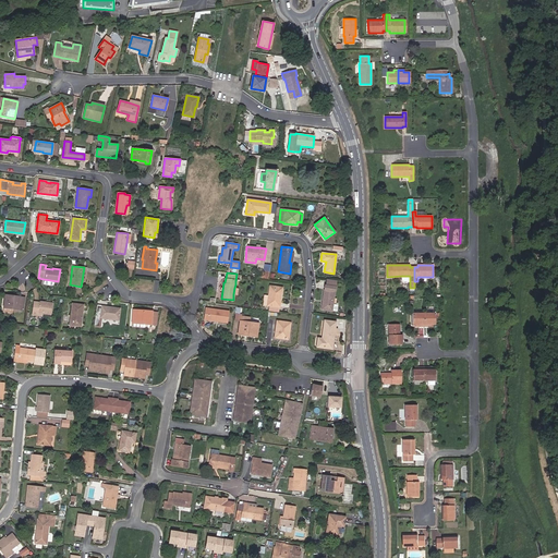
[(322,308),(331,311),(336,280),(327,279),(326,284),(325,284),(323,298),(324,298),(322,308)]
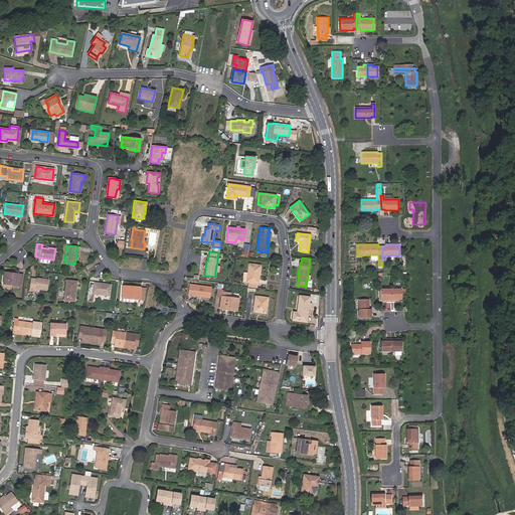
[(259,265),(249,264),(247,273),(246,282),(258,283),(259,279),(258,279),(259,265)]
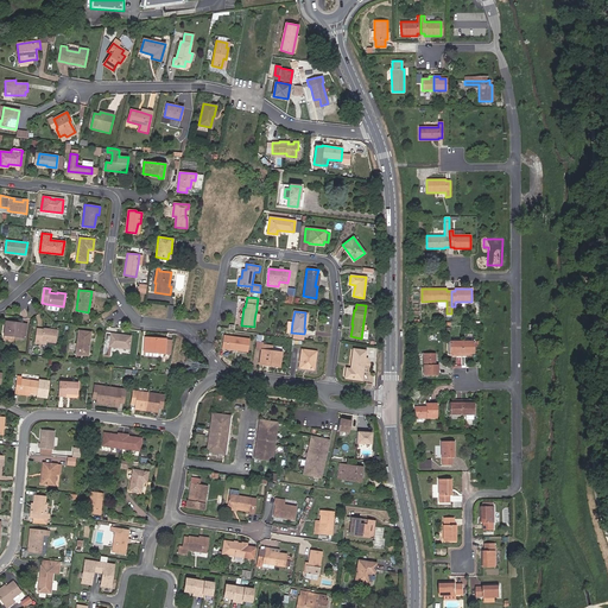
[(16,323),(16,324),(5,323),(4,335),(24,337),(25,324),(16,323)]
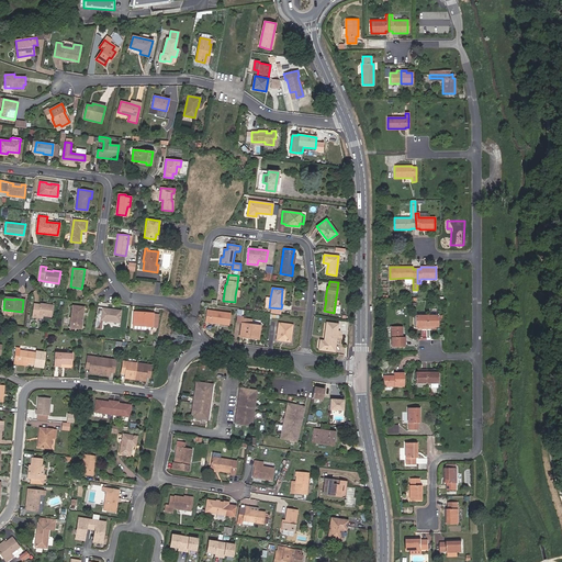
[(53,304),(40,303),(40,304),(40,306),(33,305),(32,316),(42,318),(43,315),(51,316),(53,304)]
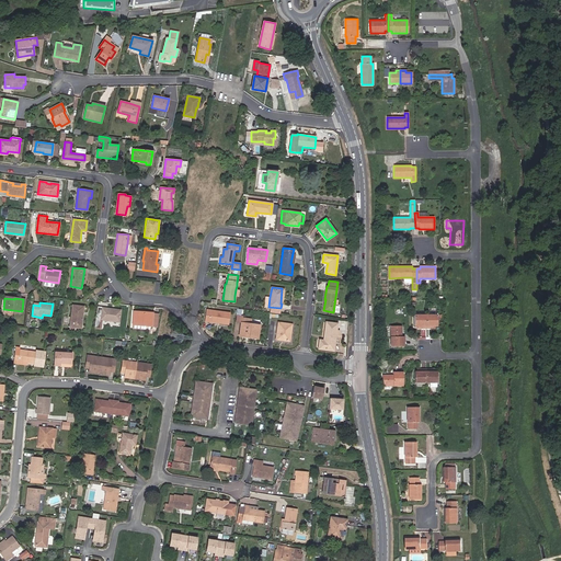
[(80,328),(83,306),(73,305),(70,327),(80,328)]
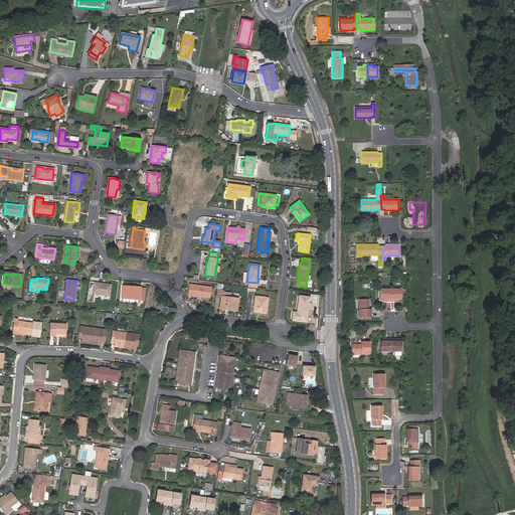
[(111,284),(89,282),(87,301),(91,301),(93,294),(109,296),(111,284)]
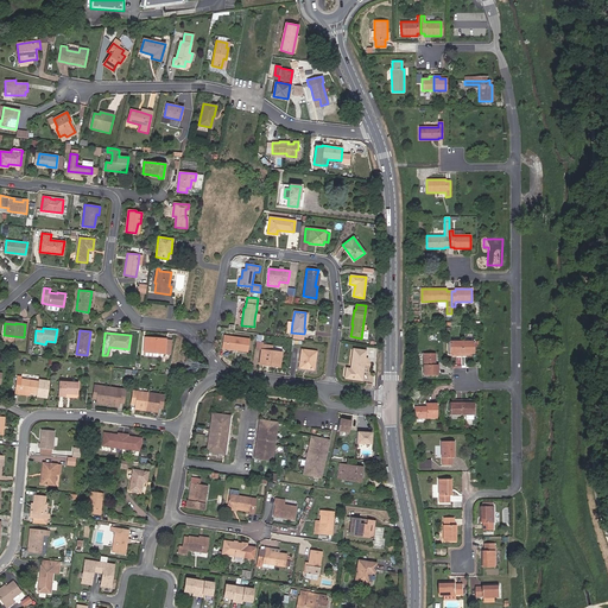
[(248,352),(249,339),(223,335),(222,348),(248,352)]
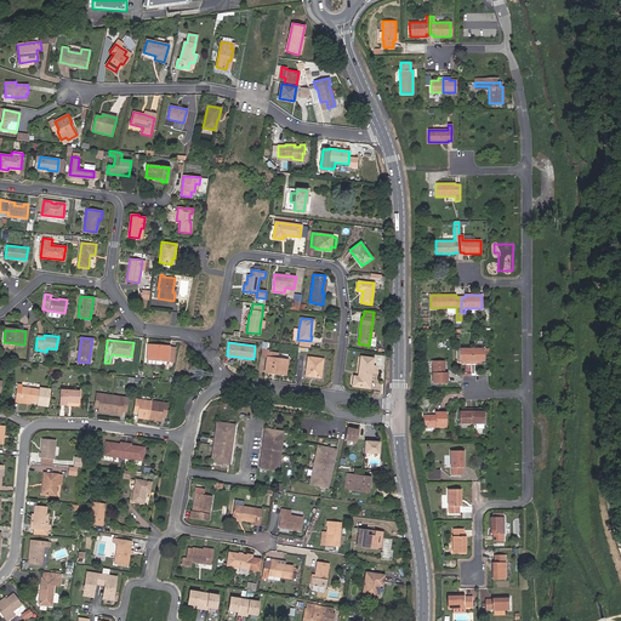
[(158,348),(148,347),(146,359),(167,362),(174,363),(175,349),(170,348),(170,347),(159,346),(158,348)]
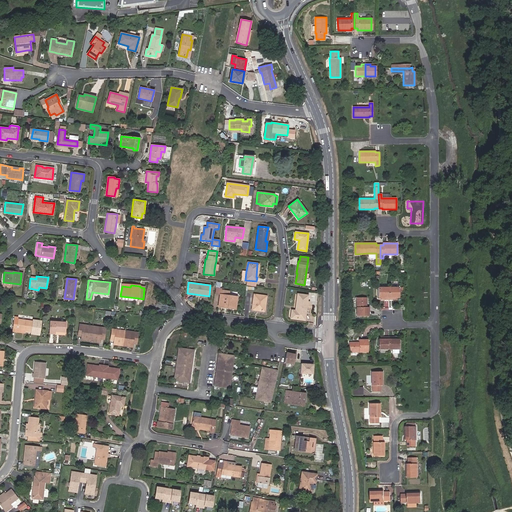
[(399,297),(399,287),(389,288),(389,299),(392,299),(392,297),(396,297),(399,297)]
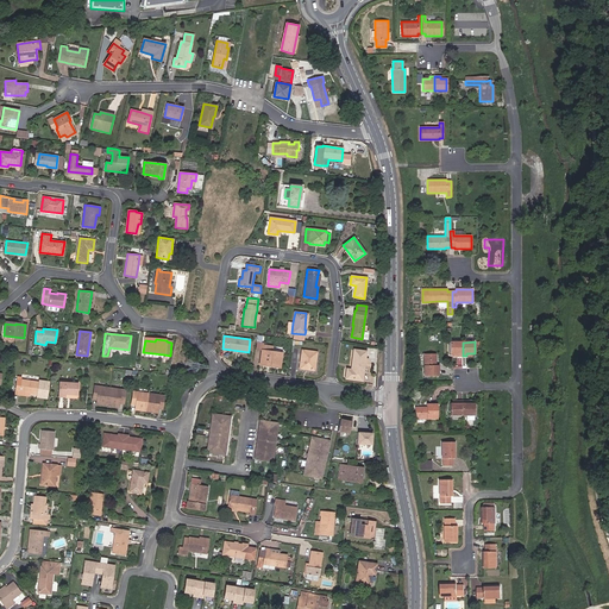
[(457,353),(457,356),(463,356),(463,343),(450,343),(450,353),(452,353),(457,353)]
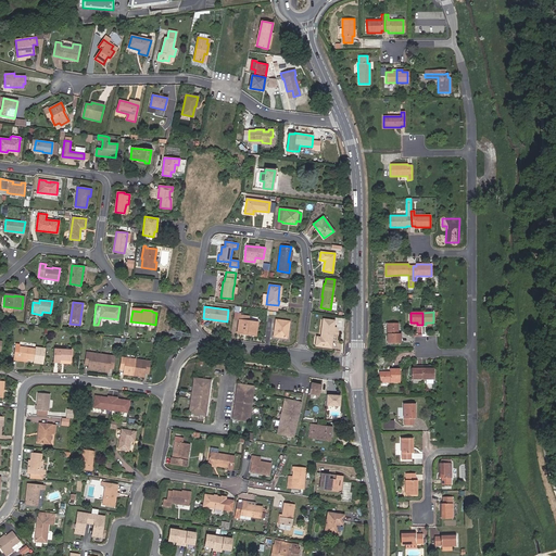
[(241,315),(240,319),(239,319),(237,332),(255,336),(257,321),(249,320),(249,316),(241,315)]
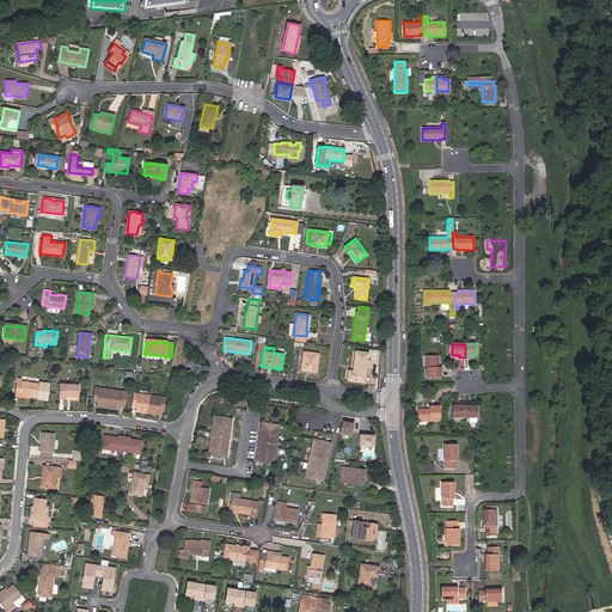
[(316,372),(318,354),(304,352),(301,369),(316,372)]
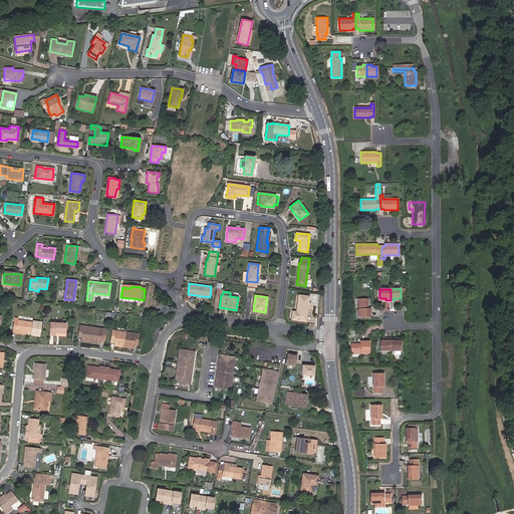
[(292,311),(291,319),(305,321),(306,313),(310,314),(311,308),(310,307),(311,303),(308,302),(309,296),(298,295),(296,311),(292,311)]
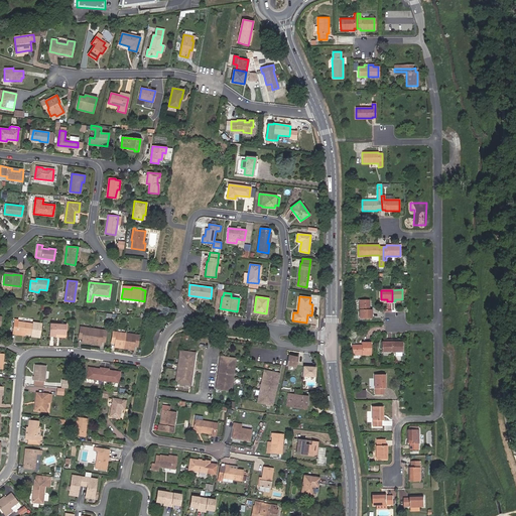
[(369,309),(369,300),(359,300),(359,318),(372,318),(372,309),(369,309)]
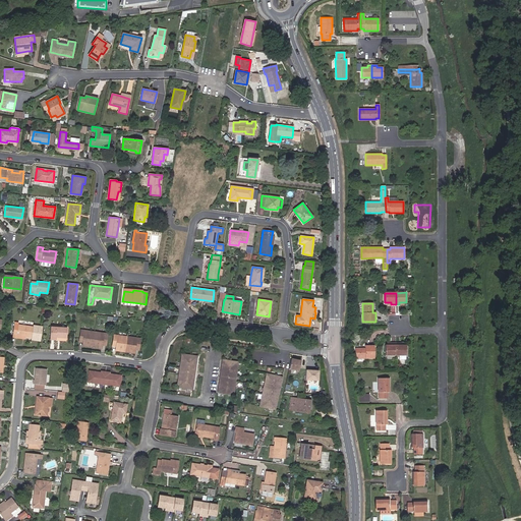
[(16,338),(16,336),(24,337),(31,338),(33,328),(18,325),(18,324),(14,323),(12,337),(16,338)]
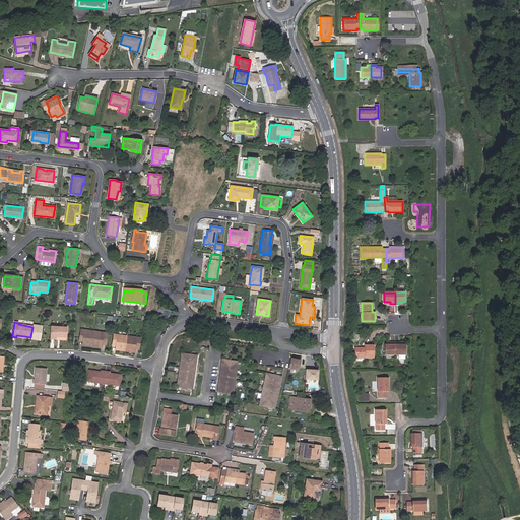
[(55,337),(66,337),(66,328),(50,327),(50,339),(55,339),(55,337)]
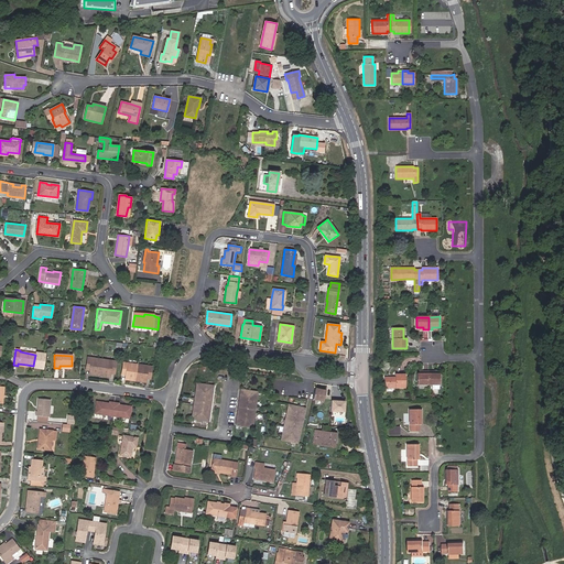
[(115,370),(116,362),(88,359),(87,367),(90,367),(89,375),(110,377),(111,370),(115,370)]
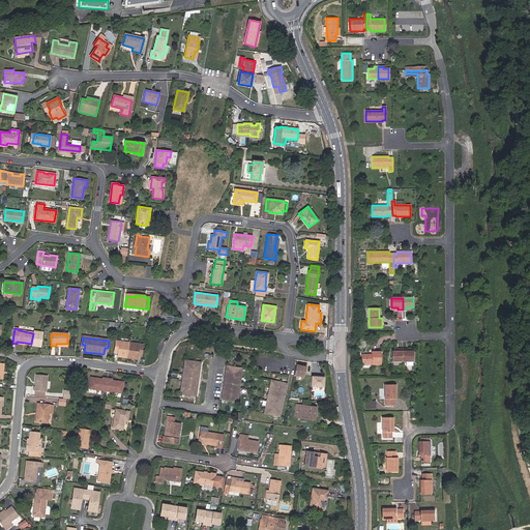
[(142,345),(129,344),(116,342),(115,349),(118,350),(118,356),(137,359),(138,352),(141,353),(142,345)]
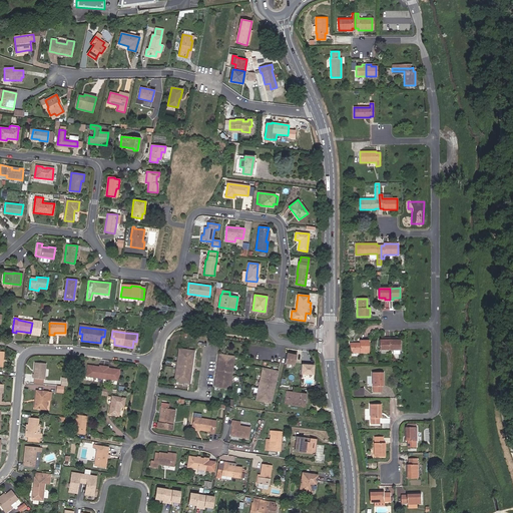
[(380,350),(390,350),(390,340),(380,340),(380,350)]
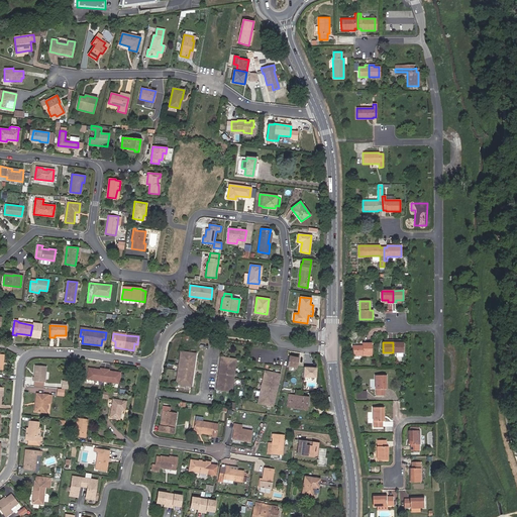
[(403,352),(403,342),(393,342),(393,352),(403,352)]
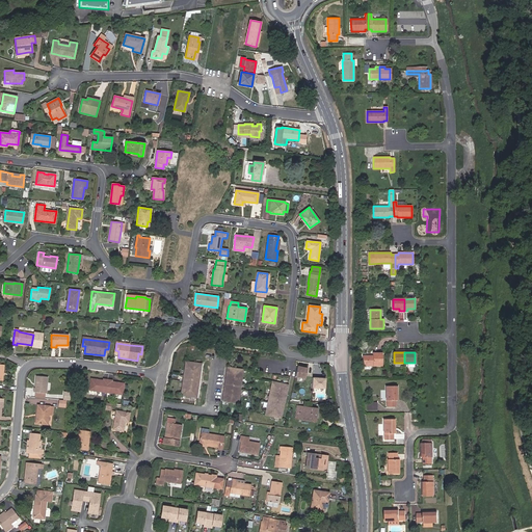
[(363,366),(381,366),(381,353),(372,353),(372,355),(363,355),(363,366)]
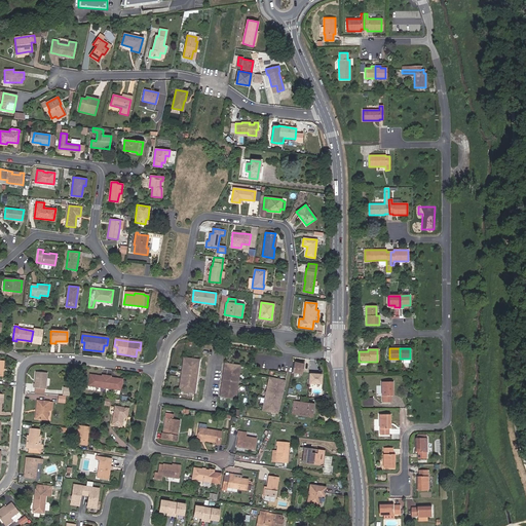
[(179,391),(195,393),(199,361),(184,359),(179,391)]
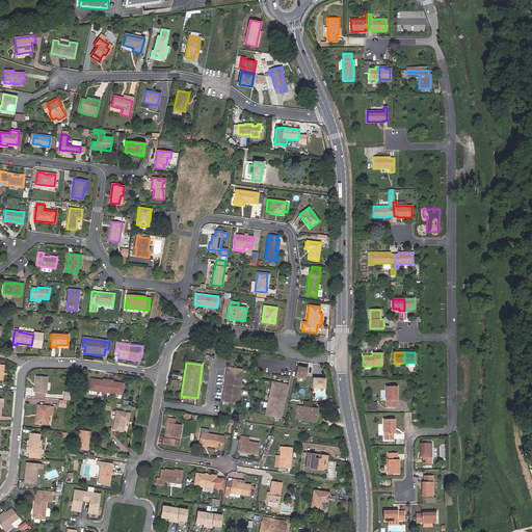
[(295,377),(306,379),(308,369),(297,367),(295,377)]
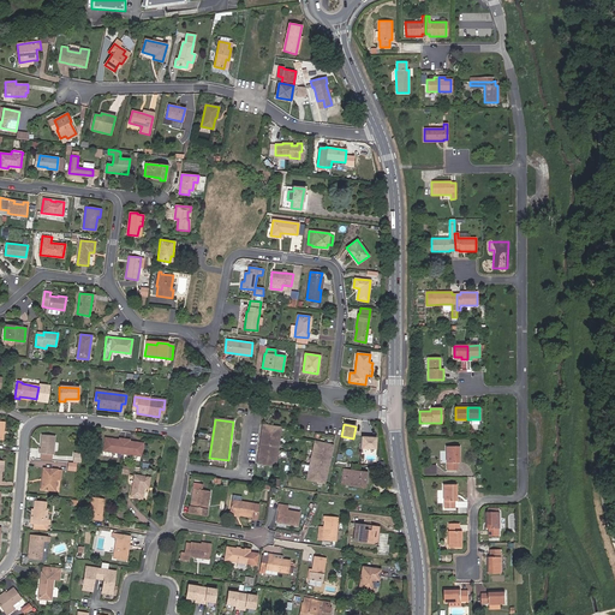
[(276,466),(281,428),(263,425),(258,464),(276,466)]
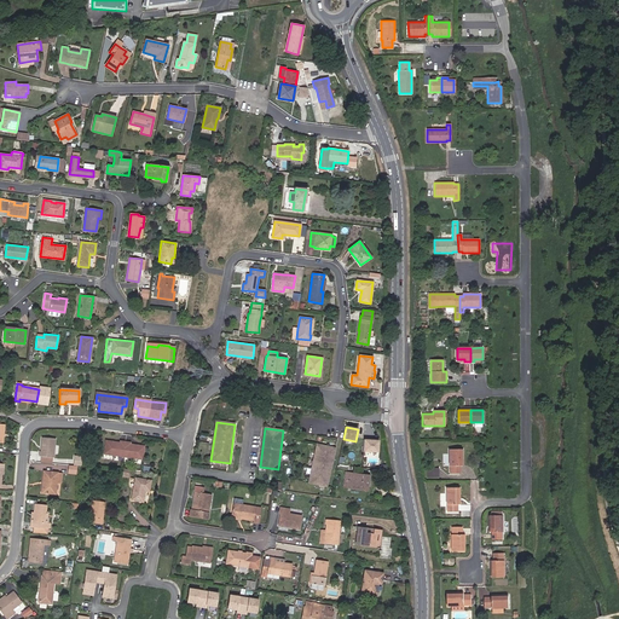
[(39,451),(39,456),(41,456),(52,457),(55,439),(42,438),(40,451),(39,451)]
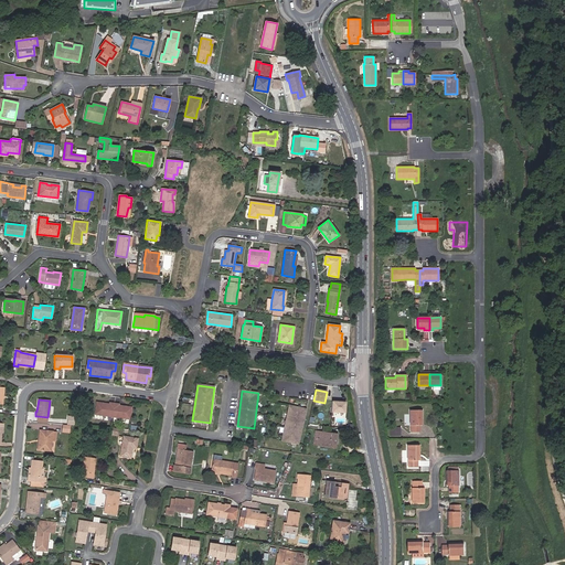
[(331,413),(345,414),(345,403),(332,402),(331,413)]
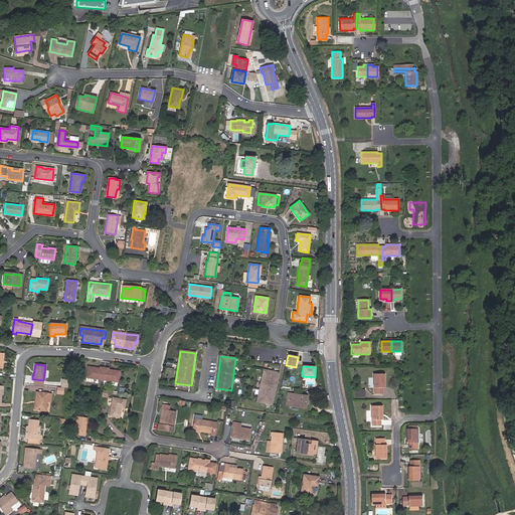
[(87,367),(84,377),(101,380),(102,367),(99,367),(98,368),(87,367)]
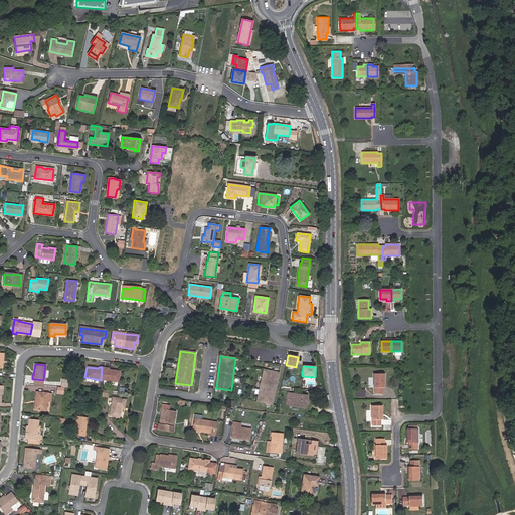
[(106,370),(107,368),(102,367),(101,380),(117,382),(118,371),(106,370)]
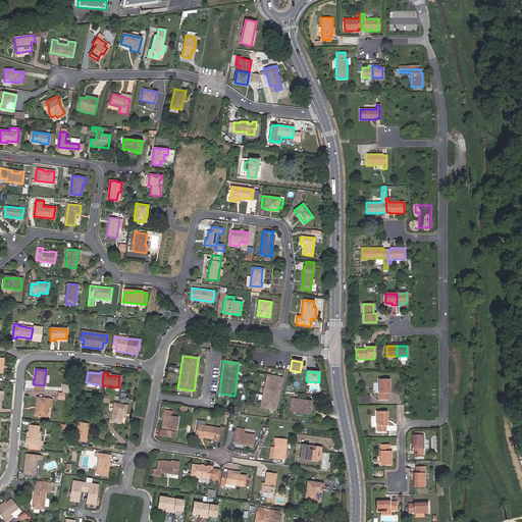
[(276,411),(283,378),(267,374),(261,407),(276,411)]
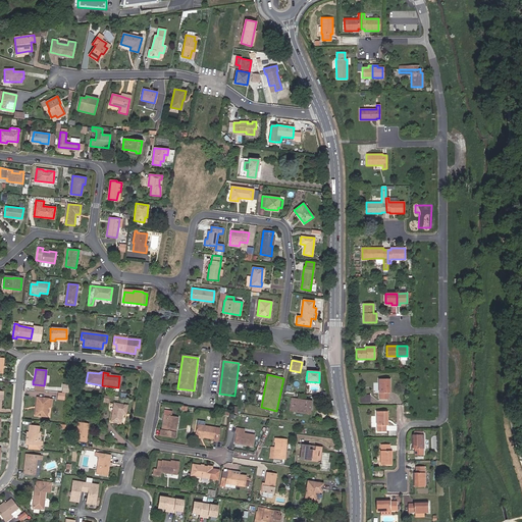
[(388,393),(388,379),(379,379),(378,393),(379,393),(379,399),(387,399),(387,393),(388,393)]
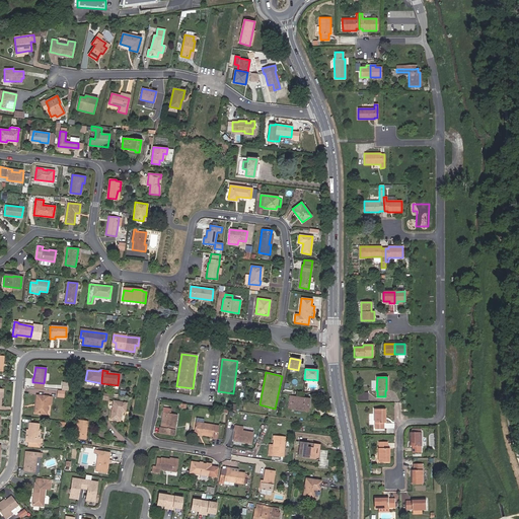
[(108,400),(110,393),(103,392),(101,399),(108,400)]
